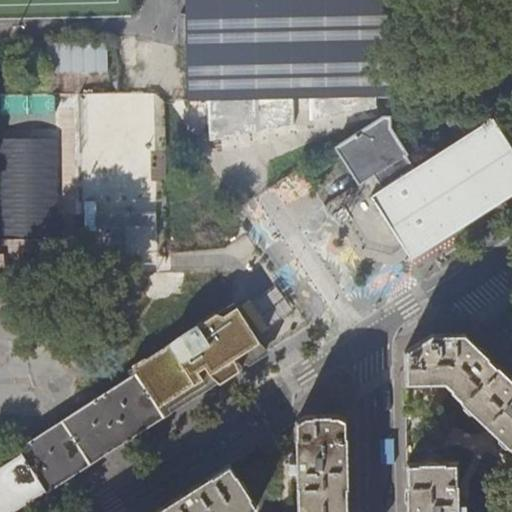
[(187,0),(189,100),(209,100),(210,141),(295,123),(294,99),(308,98),(309,121),(378,108),(379,96),(400,97),(398,0),(187,0)]
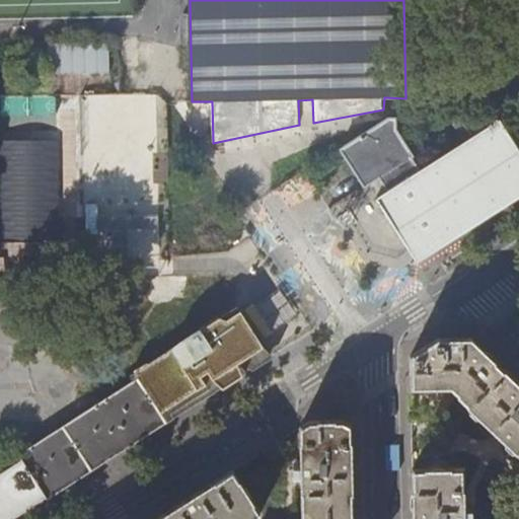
[(40,76),(108,74),(107,42),(40,44),(40,76)]
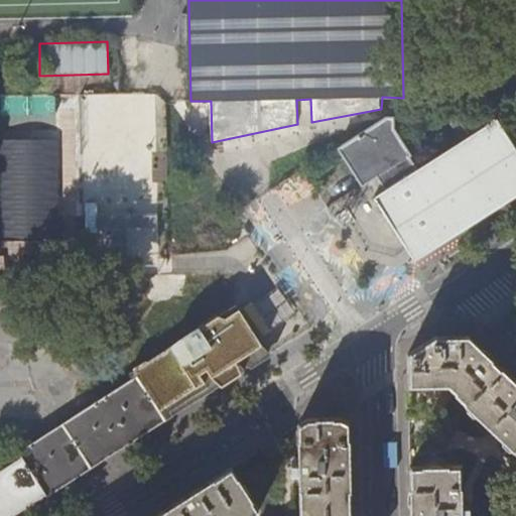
[(376,197),(415,260),(436,247),(515,195),(515,149),(493,115),(461,115),(473,135),(418,169),(387,189),(376,197)]
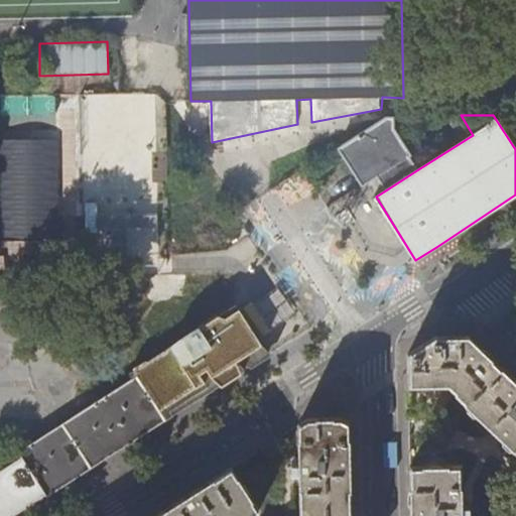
[(392,117),(384,117),(338,147),(363,185),(378,175),(387,189),(418,169),(409,155),(411,154),(392,129),(392,117)]
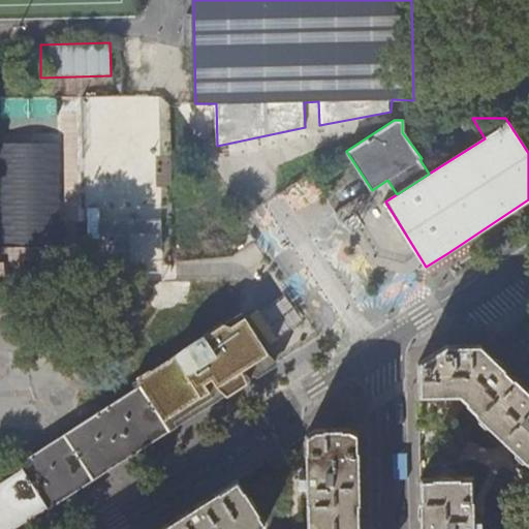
[(355,214),(343,222),(351,236),(364,227),(355,214)]
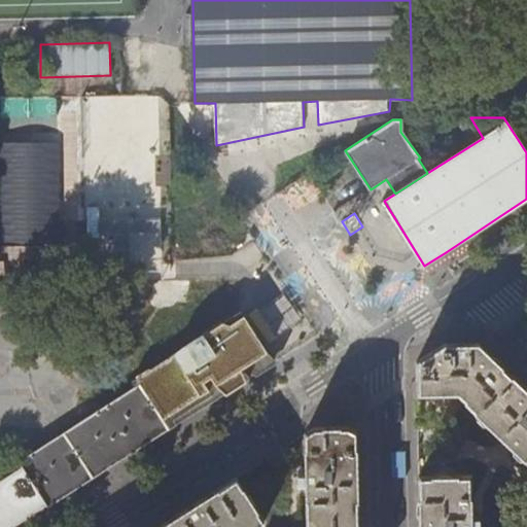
[(225,257),(285,345),(313,326),(253,237),(225,257)]
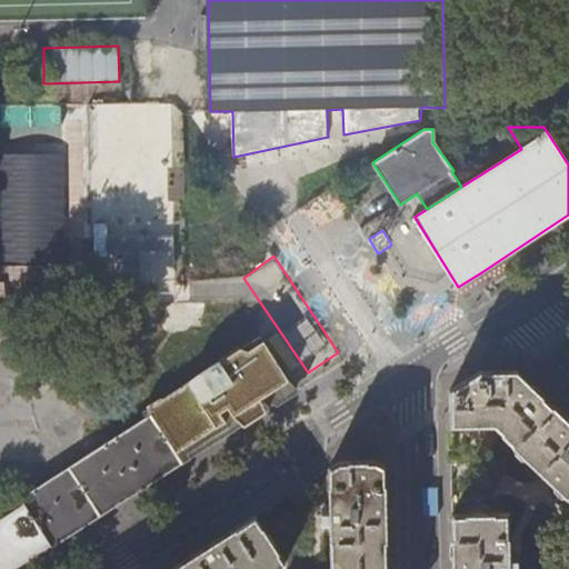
[(147,419),(150,417),(176,453),(209,431),(216,442),(271,407),(256,391),(265,381),(279,396),(297,389),(261,336),(142,411),(147,419)]
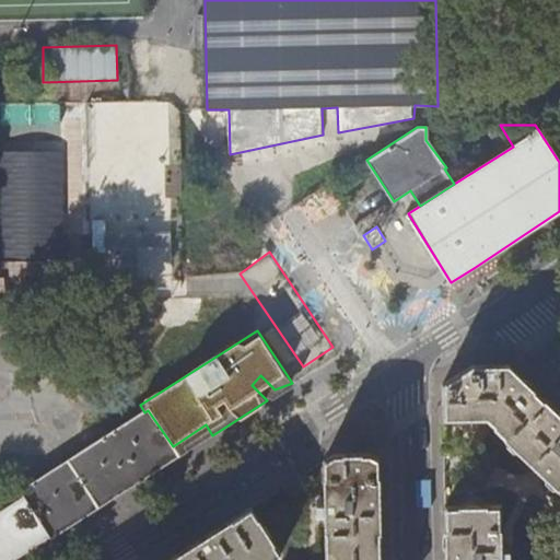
[(487,419),(559,491),(559,415),(509,365),(473,365),(442,385),(443,420),(487,419)]
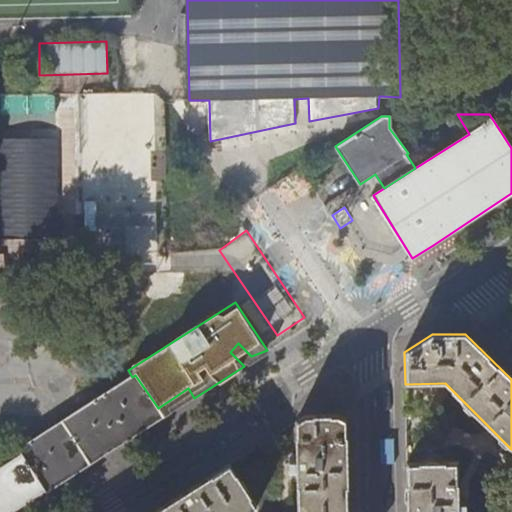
[(0,511),(10,511),(44,490),(46,493),(164,417),(158,408),(135,375),(132,377),(18,449),(21,453),(0,466),(0,511)]
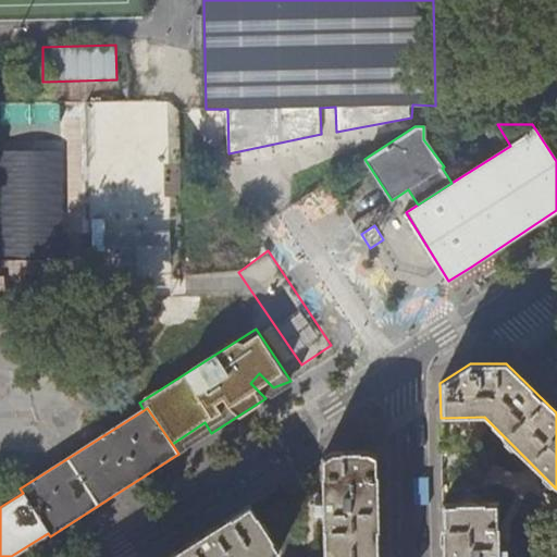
[(378,556),(378,505),(376,456),(368,452),(333,452),(322,459),(323,556),(378,556)]
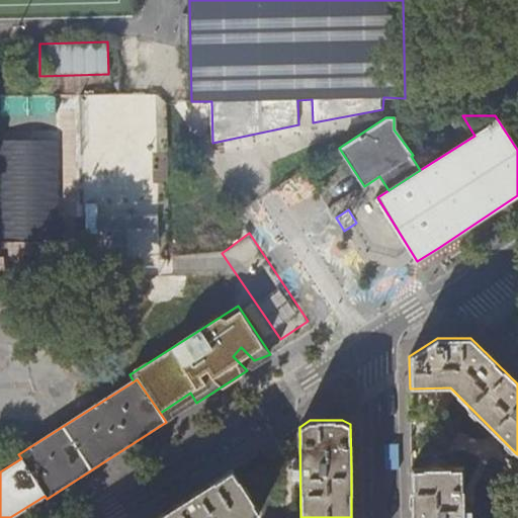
[(463,517),(462,467),(446,468),(445,464),(442,461),(431,461),(428,464),(427,468),(412,469),(412,517),(463,517)]
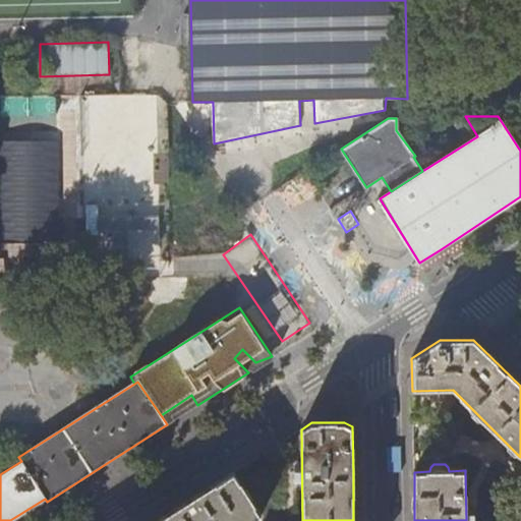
[(157,520),(253,520),(262,516),(234,472),(157,520)]
